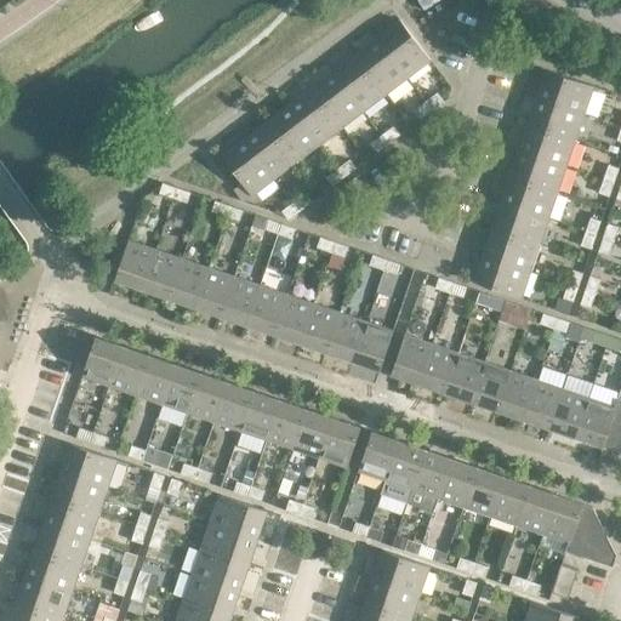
[(431,61),(400,21),(377,38),(408,78),(431,61)]
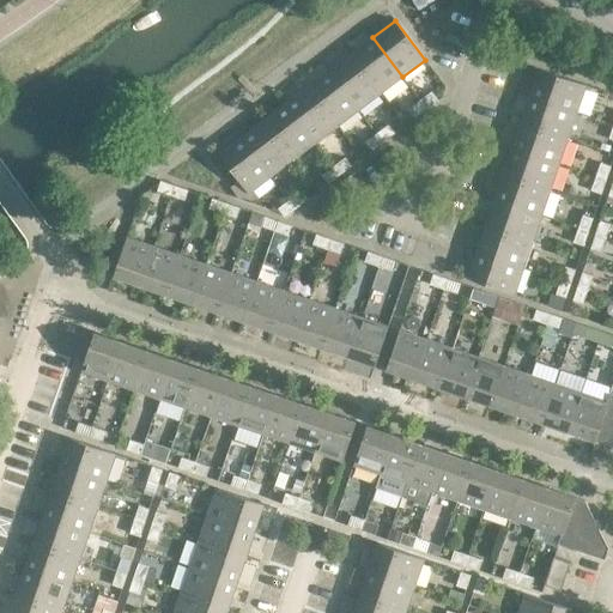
[(402,77),(372,37),(350,54),(380,93),(402,77)]
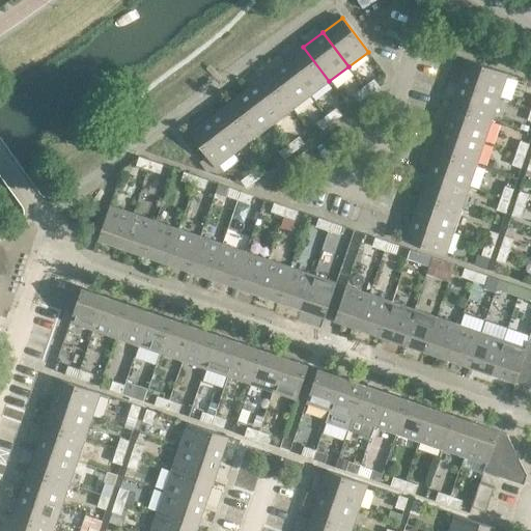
[(329,81),(303,47),(284,61),(310,95),(329,81)]
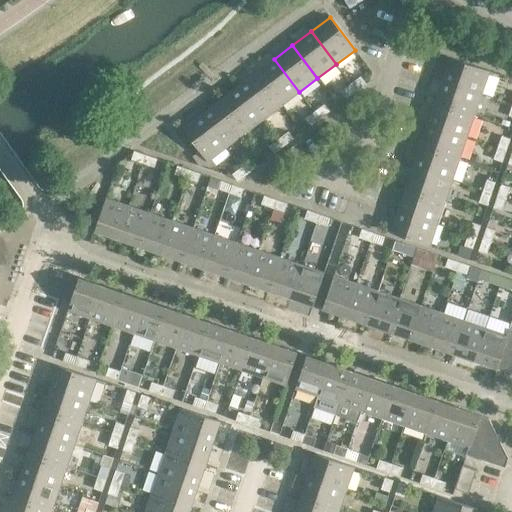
[(489,71),(450,58),(442,80),(481,94),(489,71)]
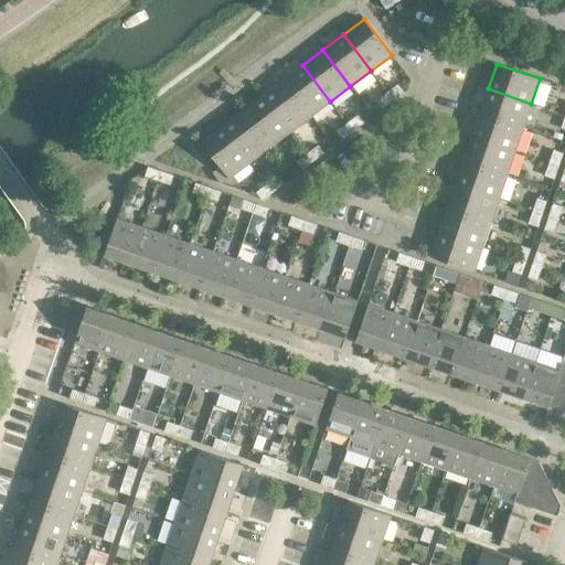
[(330,102),(302,65),(283,80),(310,116),(330,102)]
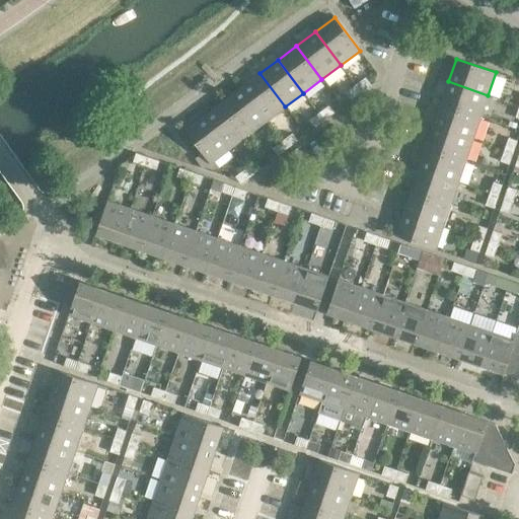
[(285,106),(260,73),(241,87),(267,121),(285,106)]
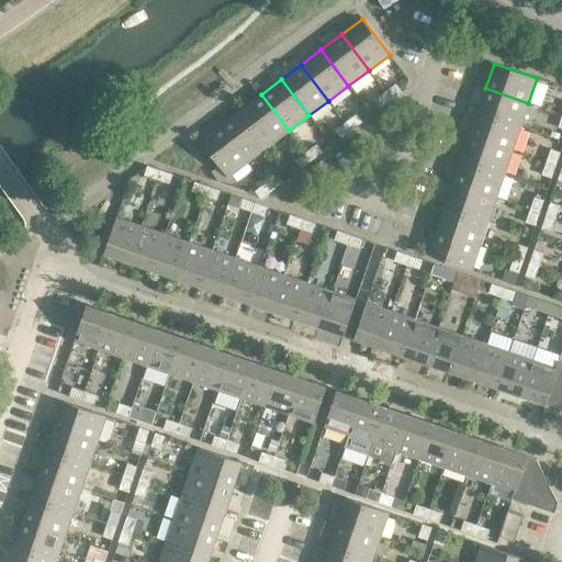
[(395,85),(385,92),(391,100),(402,92),(395,85)]
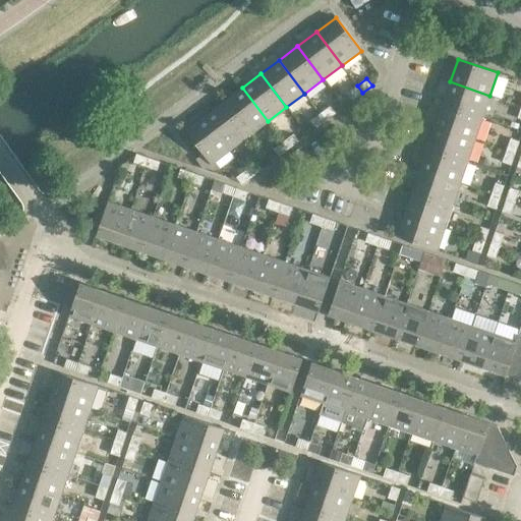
[(489,96),(450,81),(443,104),(482,117),(489,96)]
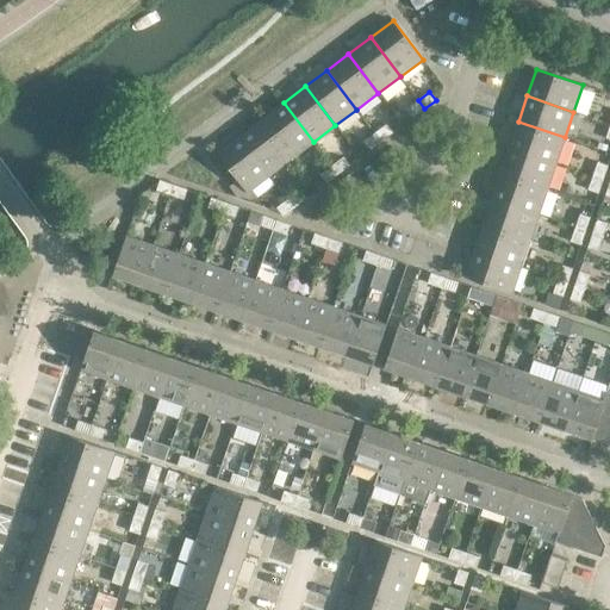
[(424,109),(418,100),(406,109),(412,118),(424,109)]
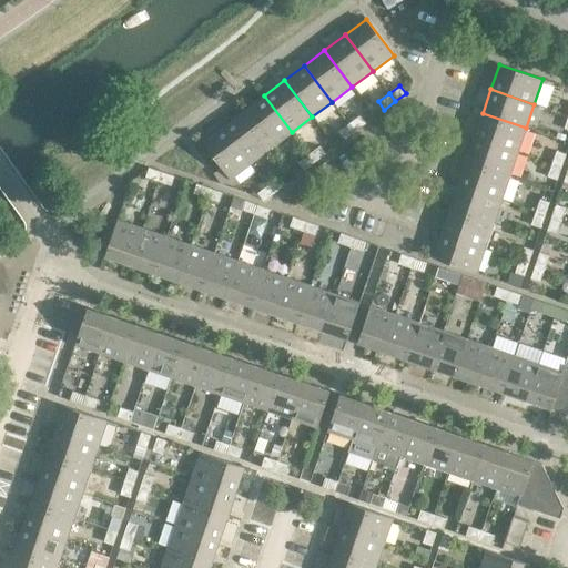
[(292,132),(264,95),(244,111),(272,148),(292,132)]
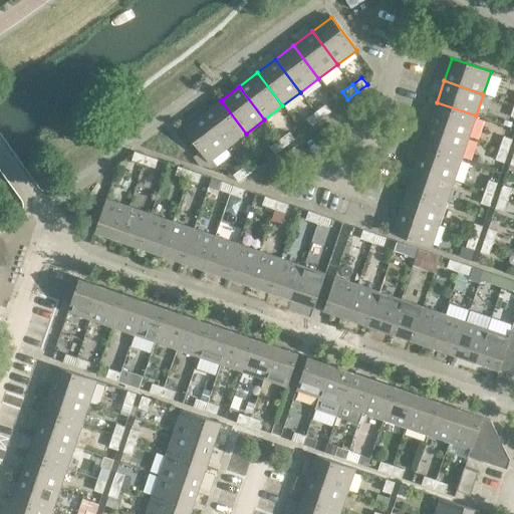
[(246,134),(221,100),(203,114),(228,148),(246,134)]
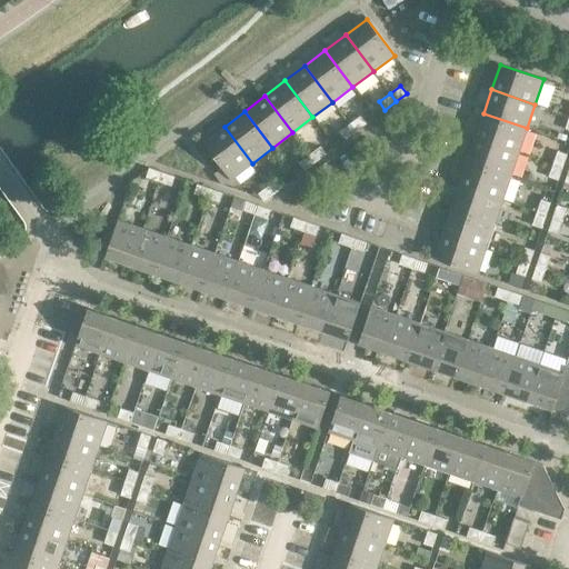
[(527,128),(483,113),(476,137),(519,152),(527,128)]
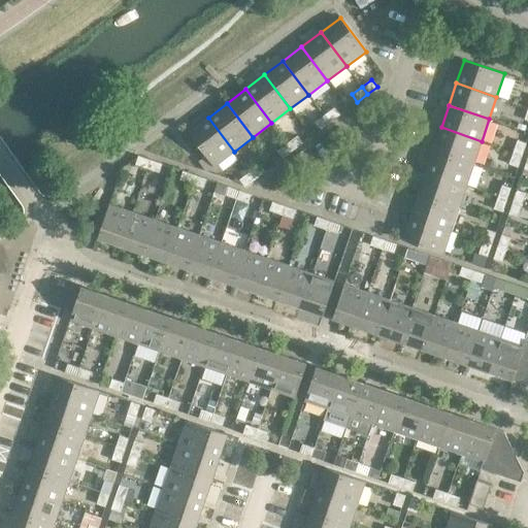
[(334,107),(324,114),(330,123),(340,114),(334,107)]
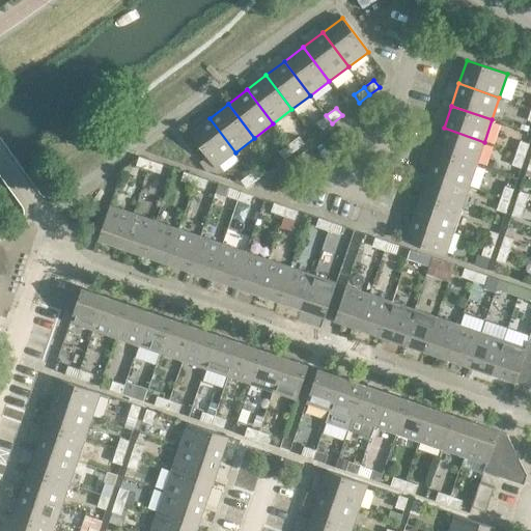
[(332,123),(326,115),(316,123),(322,131),(332,123)]
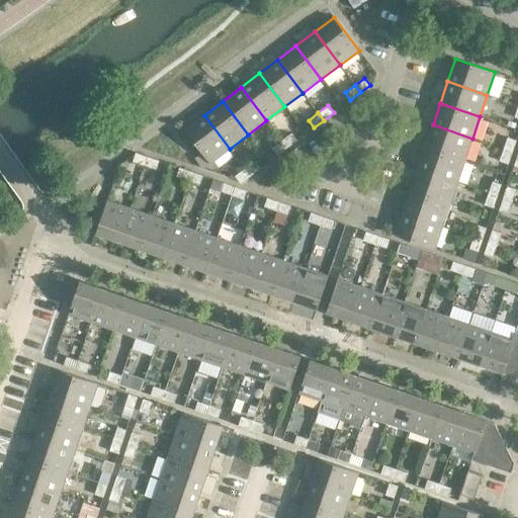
[(230,149),(204,115),(184,130),(209,163),(230,149)]
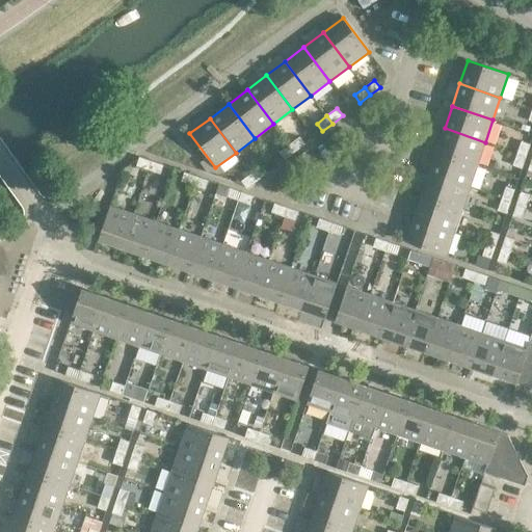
[(485,142),(445,128),(436,151),(477,164),(485,142)]
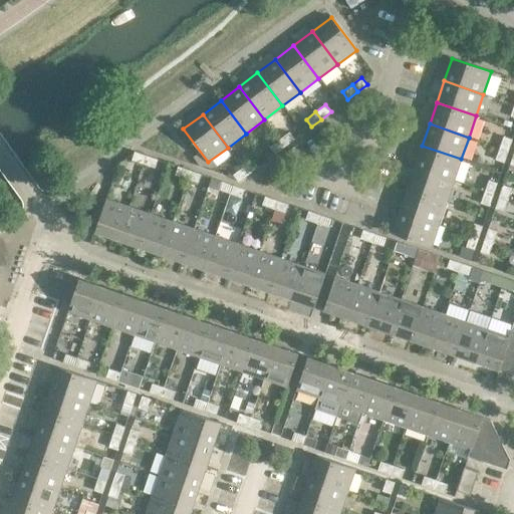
[(289,133),(279,140),(284,147),(294,140),(289,133)]
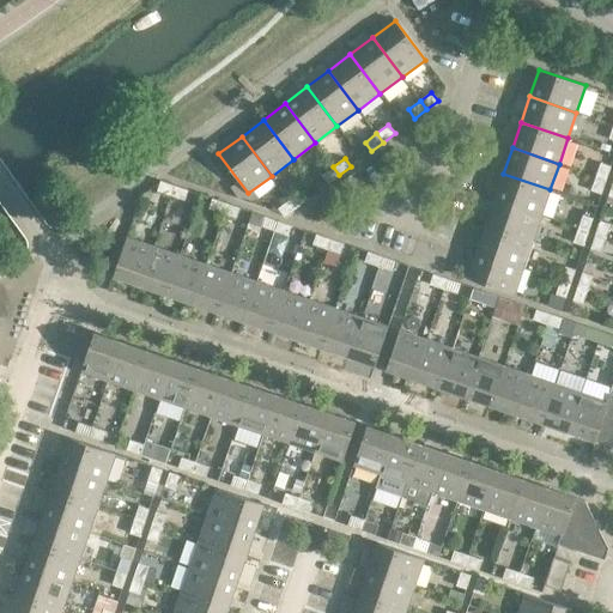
[(600,163),(595,177),(606,180),(611,167),(600,163)]
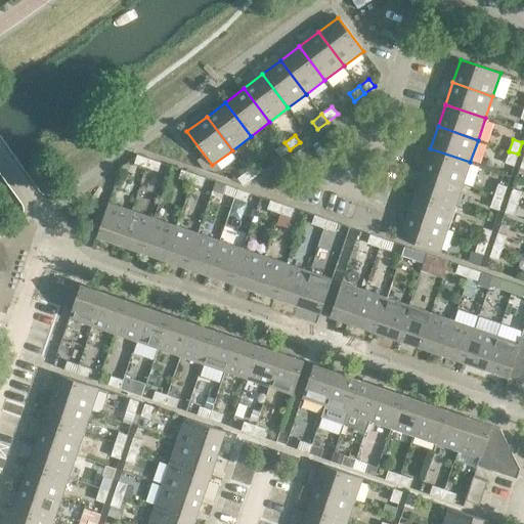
[(290,149),(285,142),(274,149),(280,158),(290,149)]
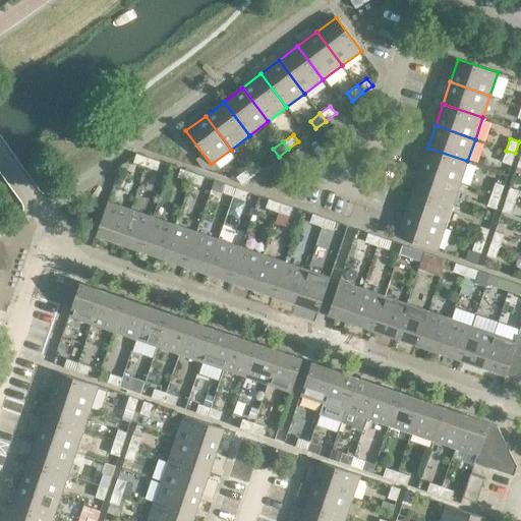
[(467,161),(427,148),(420,170),(460,183),(467,161)]
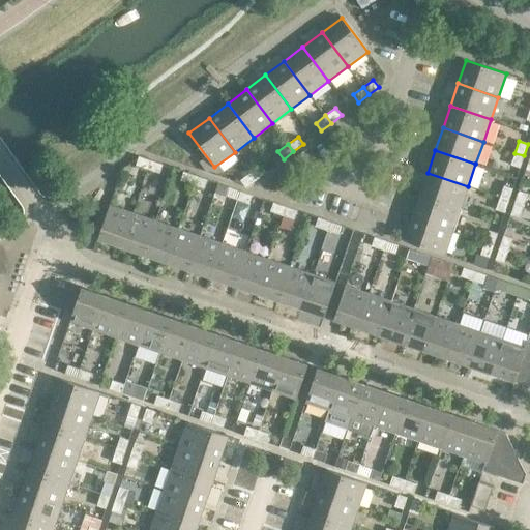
[(524,155),(514,153),(510,165),(520,168),(524,155)]
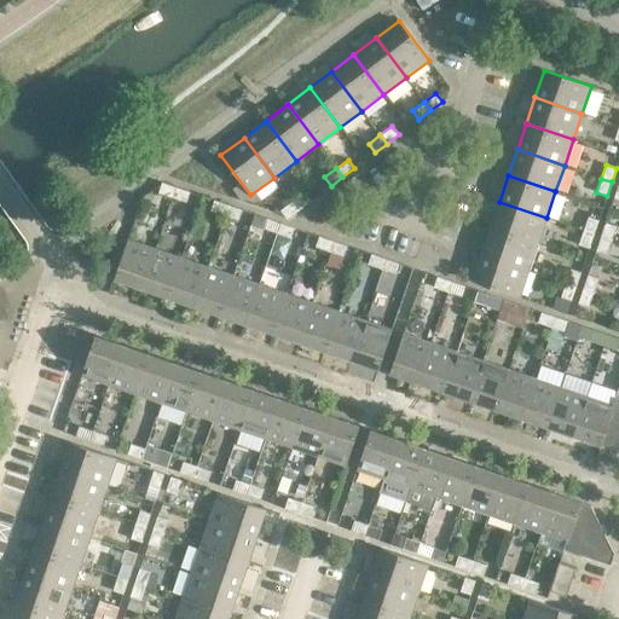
[(177,187),(162,183),(158,194),(173,198),(177,187)]
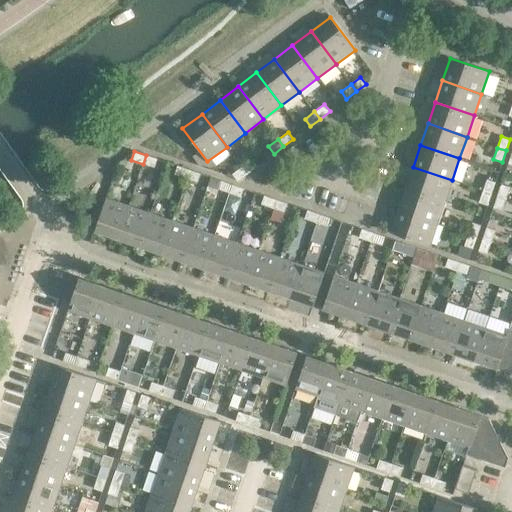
[(157,159),(146,155),(143,164),(154,168),(157,159)]
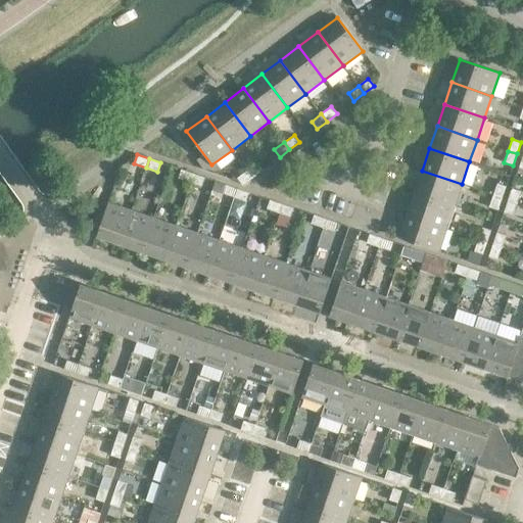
[(256,162),(247,171),(252,178),(263,170),(256,162)]
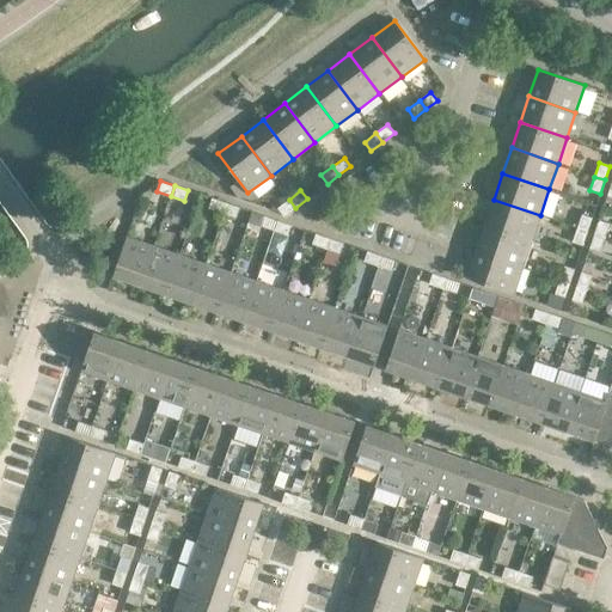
[(226,203),(212,199),(208,208),(222,213),(226,203)]
